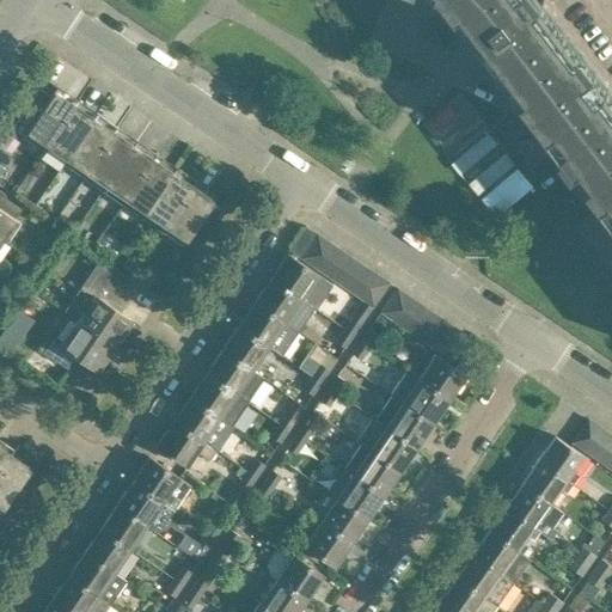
[(454,0),(477,30),(476,31),(485,44),(488,43),(515,79),(521,75),(534,92),(528,97),(556,133),(562,129),(574,145),(568,148),(569,150),(565,153),(577,169),(587,161),(588,163),(600,178),(594,183),(609,202),(611,199),(611,89),(544,0),(454,0)]
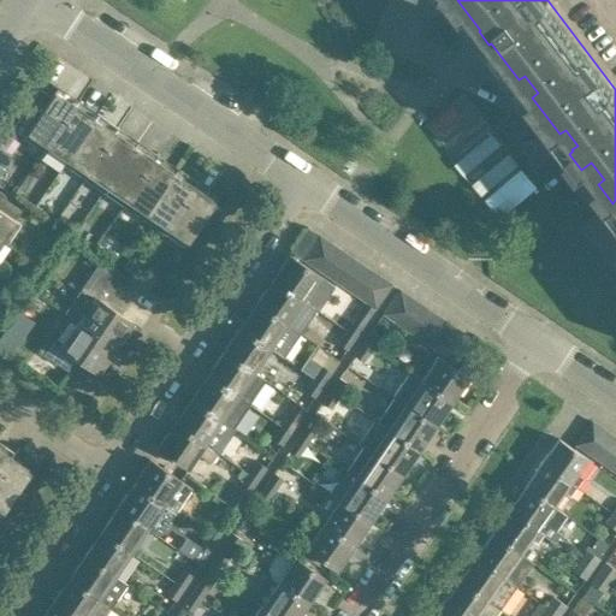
[(47,147),(75,106),(54,93),(27,132),(47,147)]
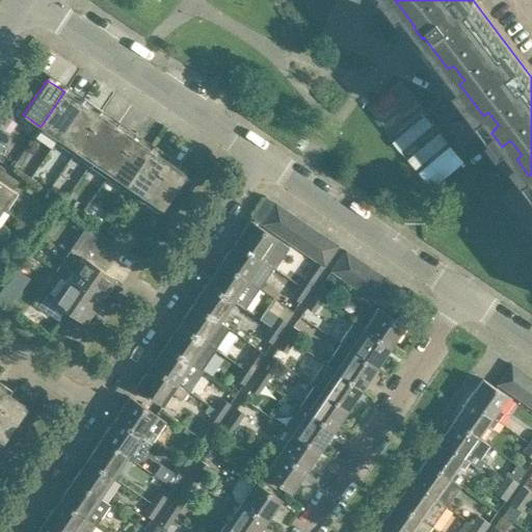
[(57,138),(81,104),(64,91),(41,127),(57,138)]
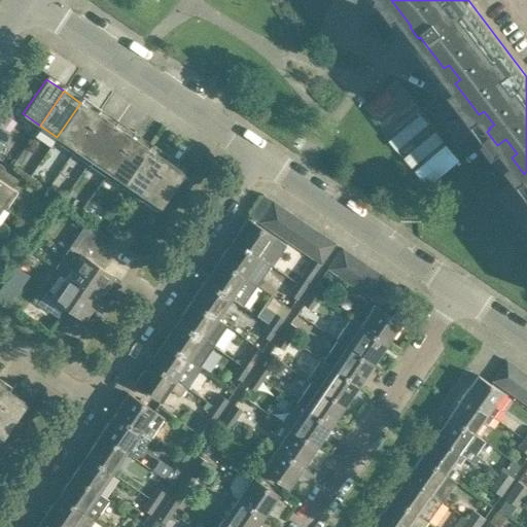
[(74,148),(97,114),(80,103),(57,137),(74,148)]
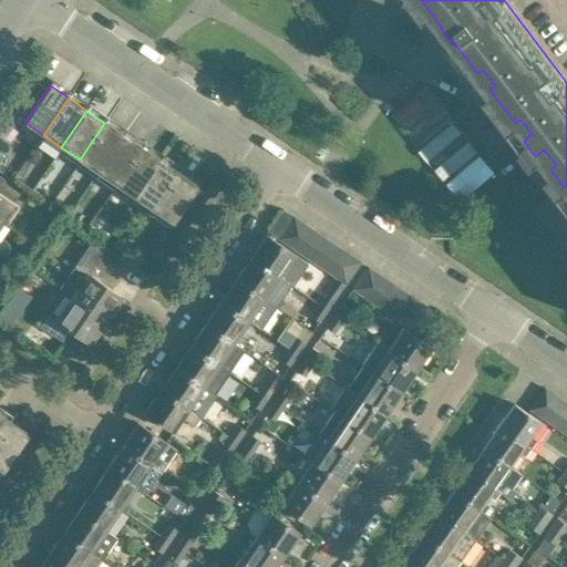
[(98,173),(123,135),(104,123),(80,160),(98,173)]
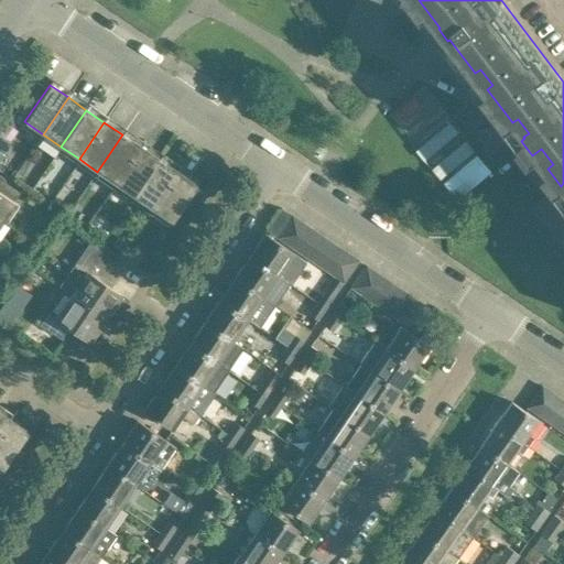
[(116,184),(141,148),(122,134),(97,172),(116,184)]
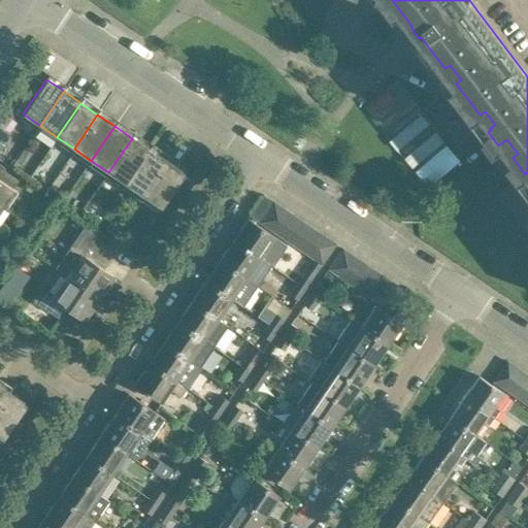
[(125,184),(149,150),(132,138),(108,172),(125,184)]
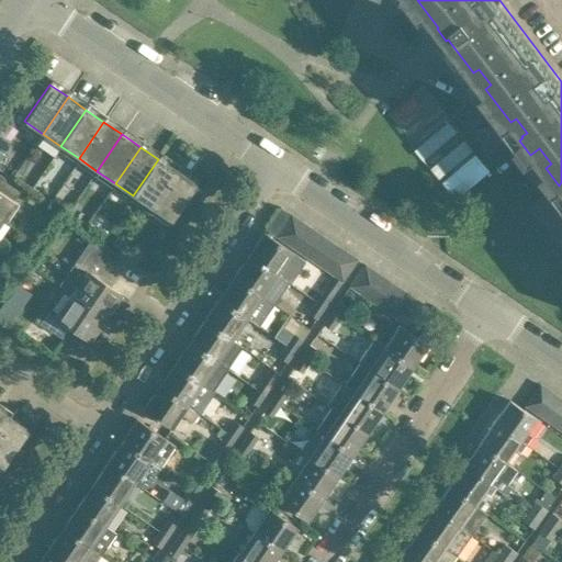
[(150,209),(176,171),(158,159),(133,195),(150,209)]
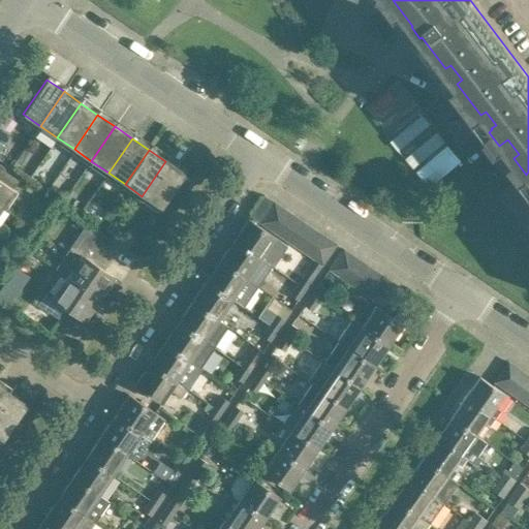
[(160,209),(184,174),(165,161),(142,196),(160,209)]
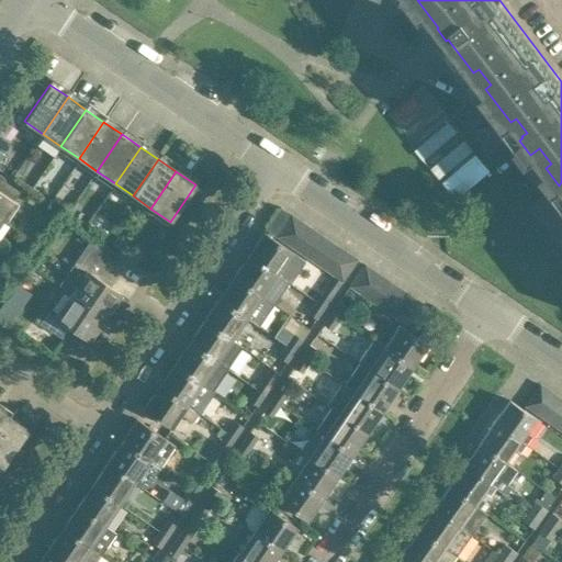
[(13,201),(0,191),(0,181),(3,178),(0,175),(0,218),(1,220),(13,201)]
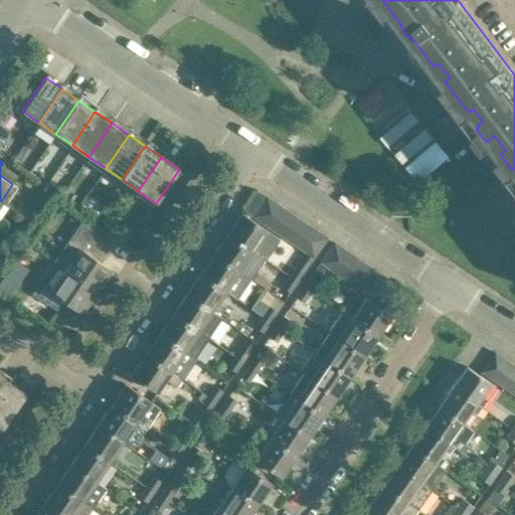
[(256,190),(242,210),(251,217),(266,196),(256,190)]
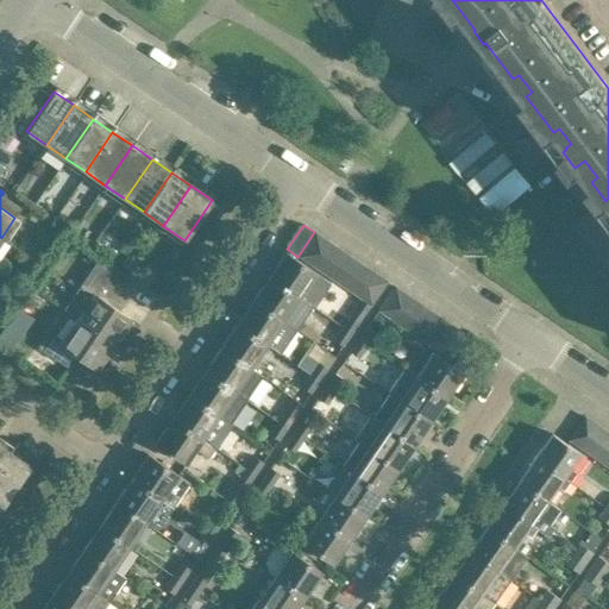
[(309,264),(326,240),(314,232),(297,257),(309,264)]
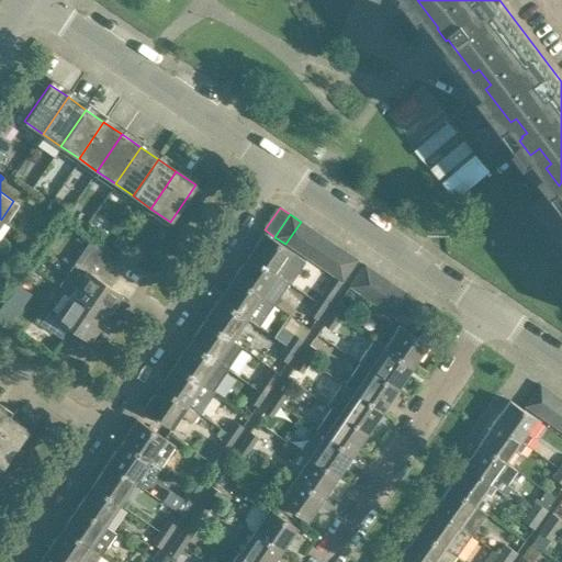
[(298,251),(312,229),(301,222),(285,244),(298,251)]
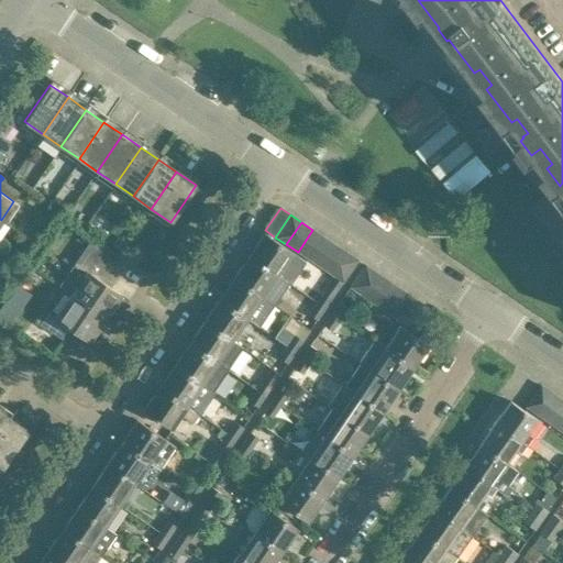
[(309,260),(323,238),(312,230),(298,252),(309,260)]
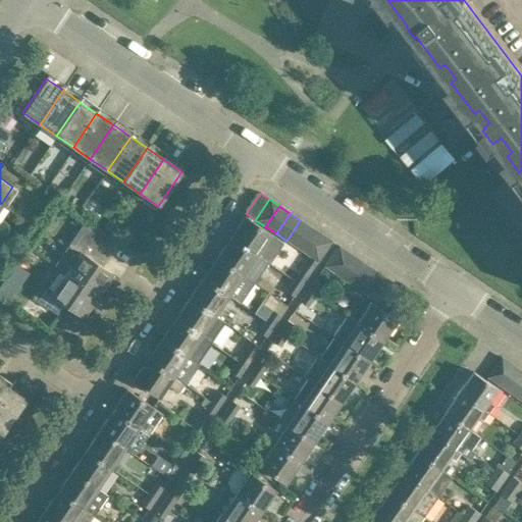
[(283,244),(244,216),(229,238),(268,263),(269,264),(283,244)]
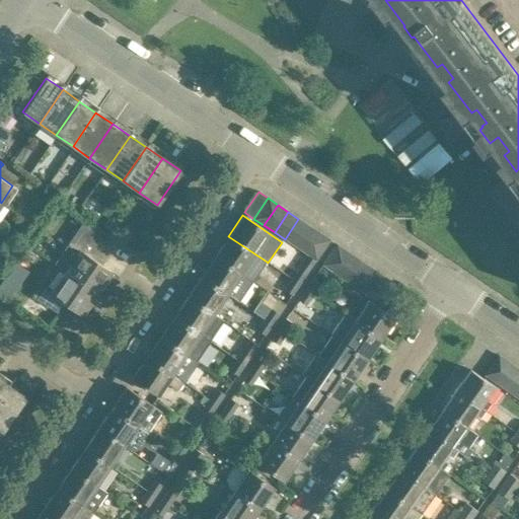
[(295,246),(308,226),(298,219),(285,239),(295,246)]
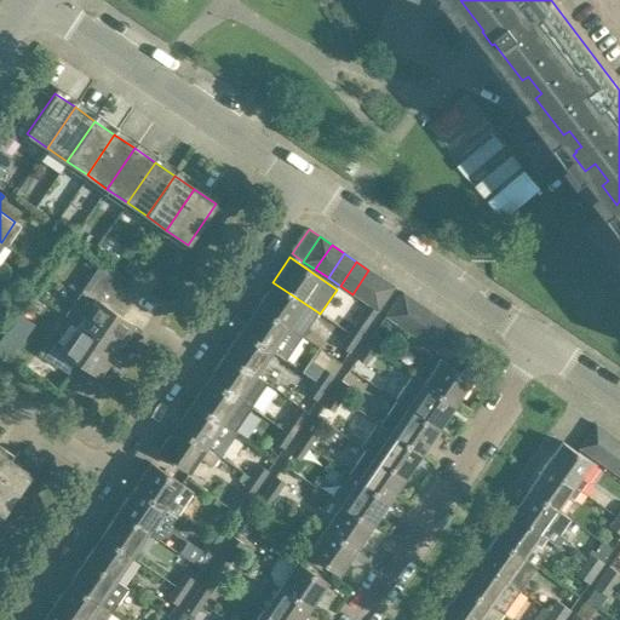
[(120,316),(135,296),(139,288),(102,263),(64,316),(76,323),(115,351),(132,325),(120,316)]
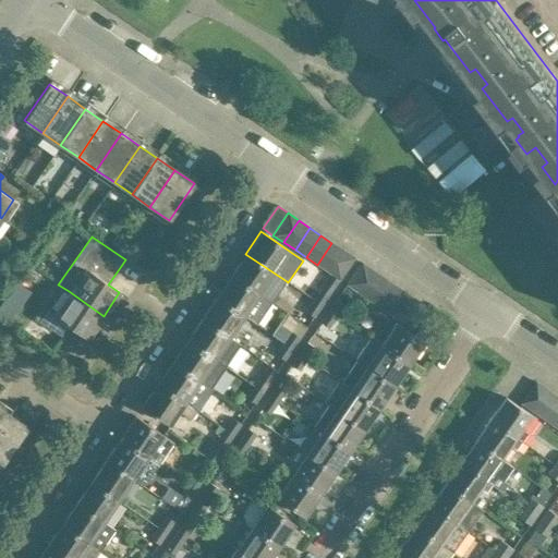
[(328,273),(342,251),(331,243),(317,265),(328,273)]
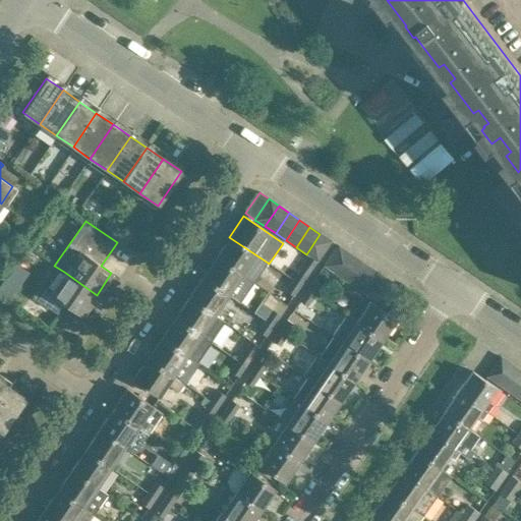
[(316,262),(323,251),(330,240),(320,234),(306,254),(316,262)]
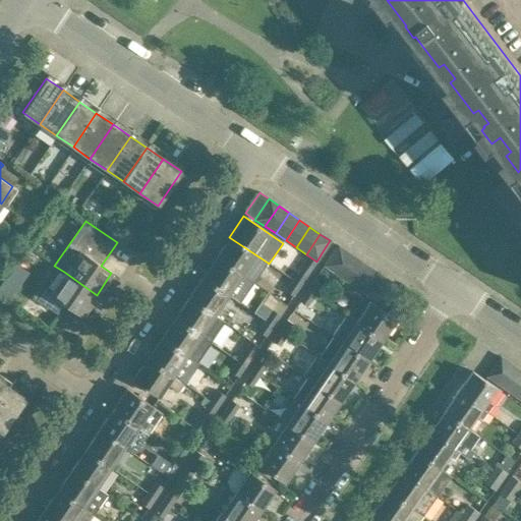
[(229,237),(216,256),(253,283),(268,263),(229,237)]
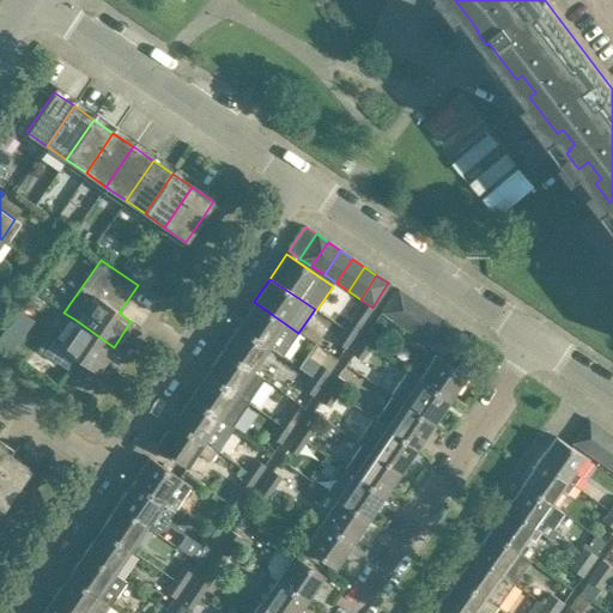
[(393,321),(408,297),(396,289),(380,313),(393,321)]
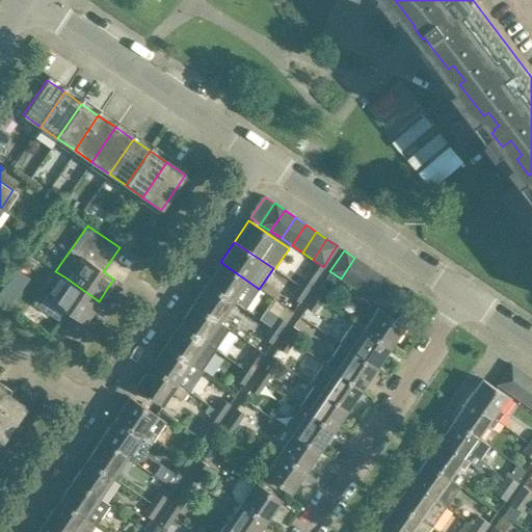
[(351,286),(365,265),(354,258),(341,278),(351,286)]
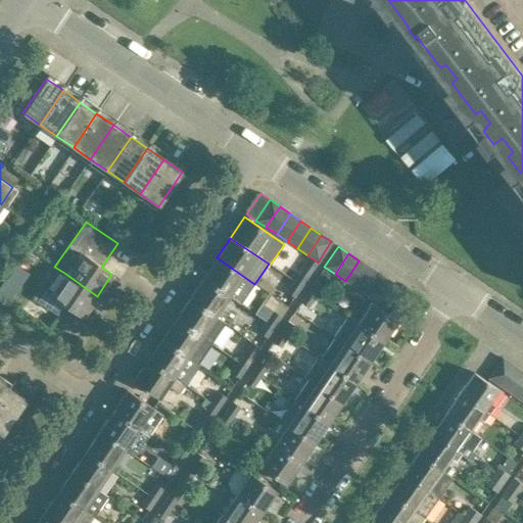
[(301,269),(293,281),(302,287),(310,275),(318,263),(310,256),(301,269)]
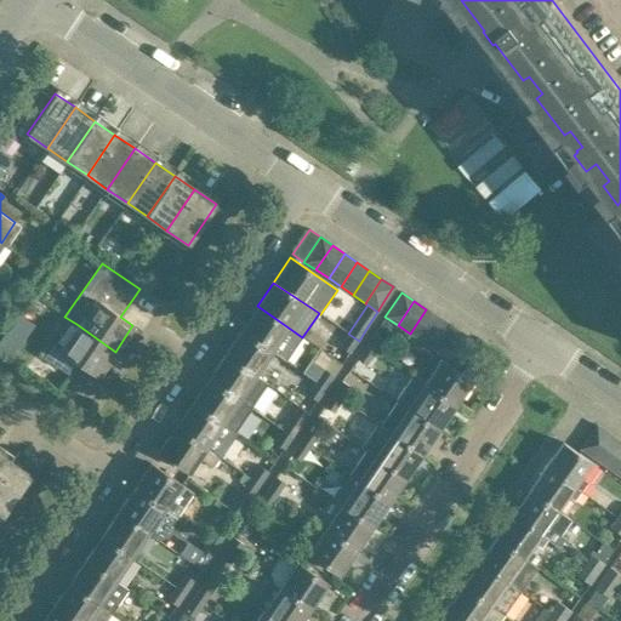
[(257,306),(240,330),(272,352),(285,362),(302,337),(257,306)]
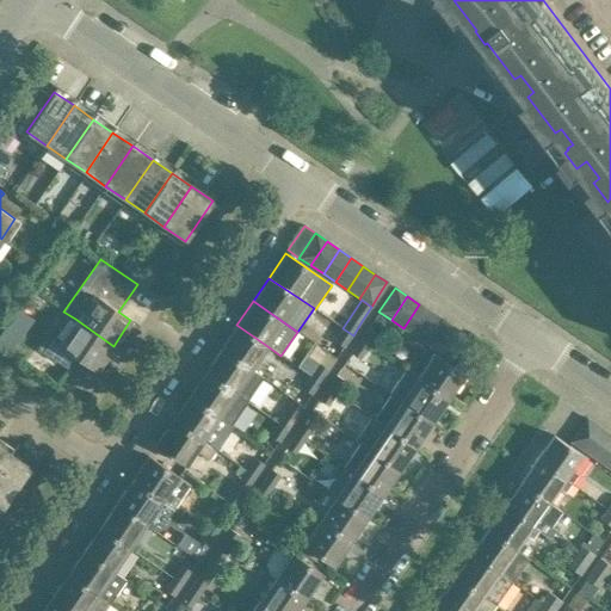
[(415,337),(431,313),(419,304),(403,328),(415,337)]
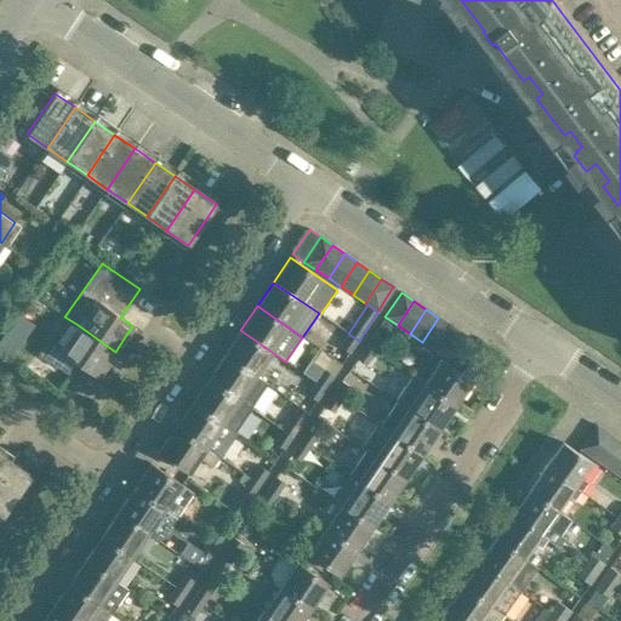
[(434,351),(451,326),(438,318),(422,342),(434,351)]
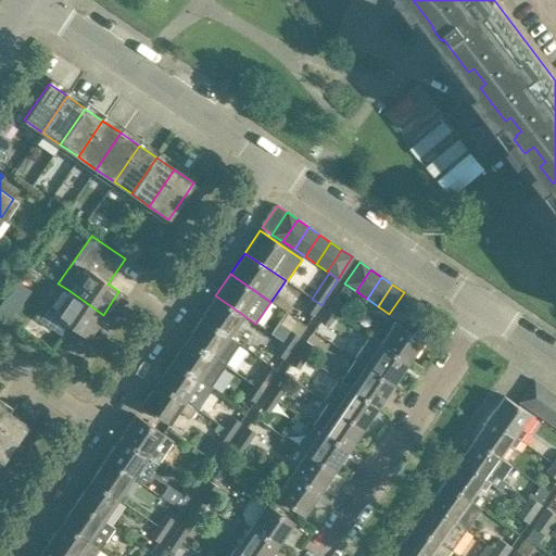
[(103,315),(68,290),(54,311),(45,304),(35,318),(61,336),(68,325),(87,338),(103,315)]
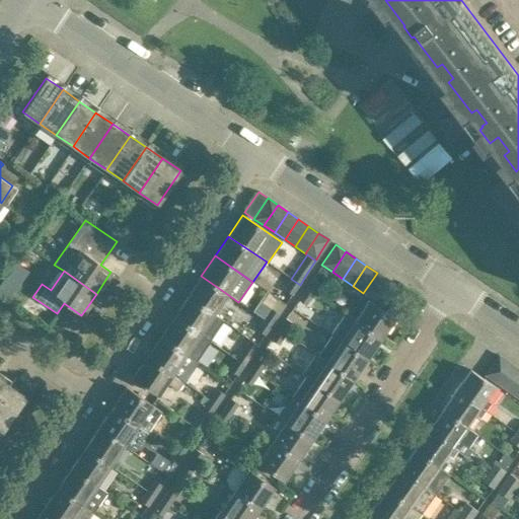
[(373,299),(387,279),(377,273),(363,293),(373,299)]
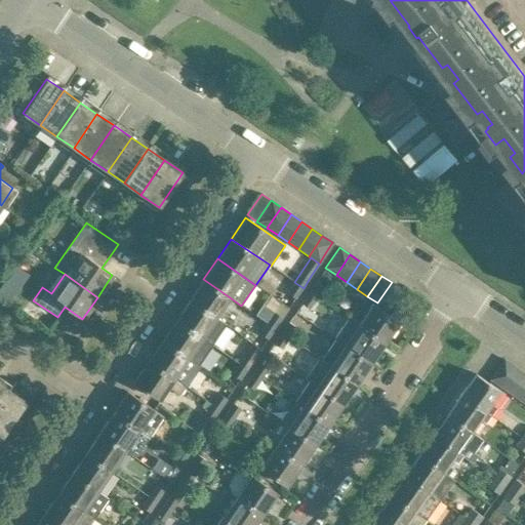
[(216,318),(230,297),(203,279),(190,299),(216,318)]
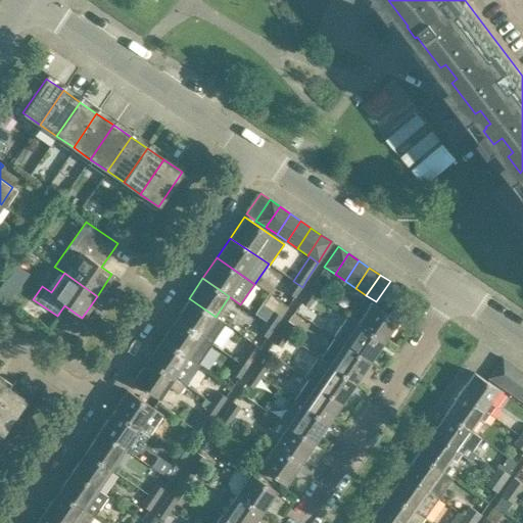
[(317,296),(324,284),(316,279),(308,290),(317,296)]
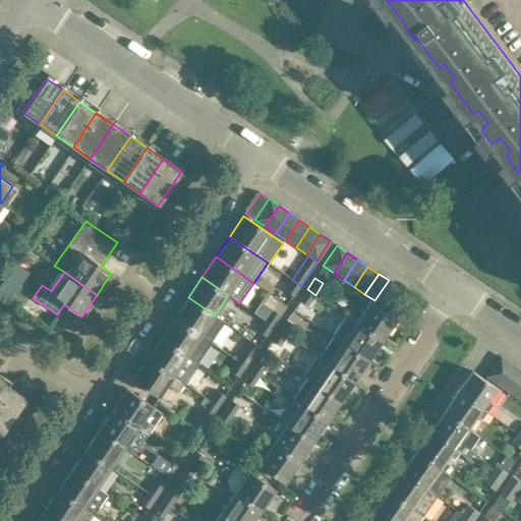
[(295,295),(301,286),(292,280),(286,289),(295,295)]
